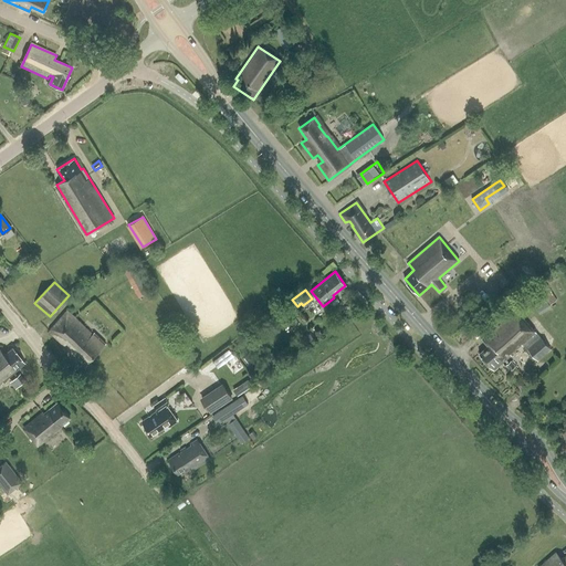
[(88,362),(106,343),(94,332),(93,334),(69,311),(50,331),(65,345),(69,342),(73,346),(70,349),(75,355),(77,352),(88,362)]
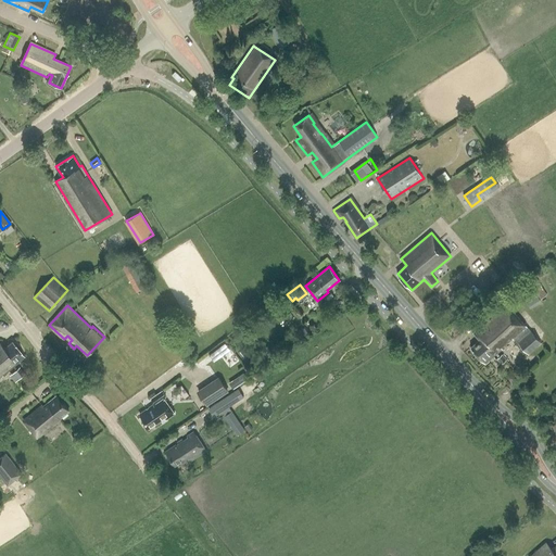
[(528,328),(526,329),(504,305),(474,331),(480,340),(469,349),(483,365),(515,339),(528,355),(541,344),(528,328)]
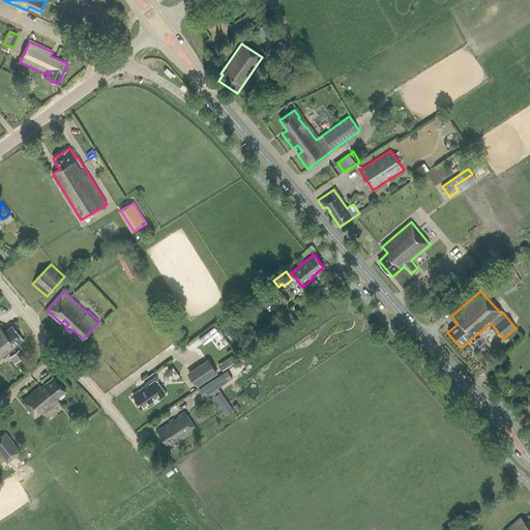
[(0,357),(23,340),(11,325),(3,331),(0,326),(0,357)]
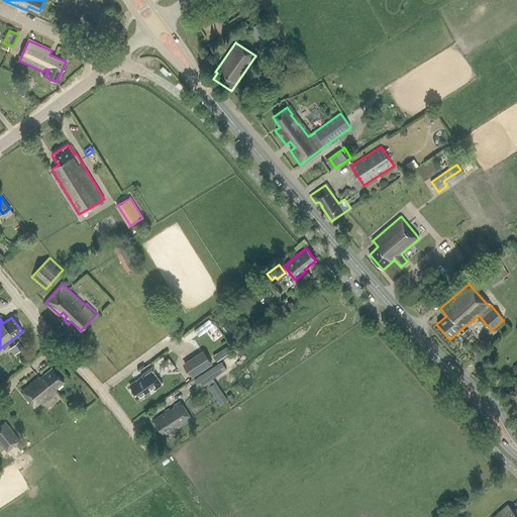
[(214,317),(199,328),(204,334),(218,323),(214,317)]
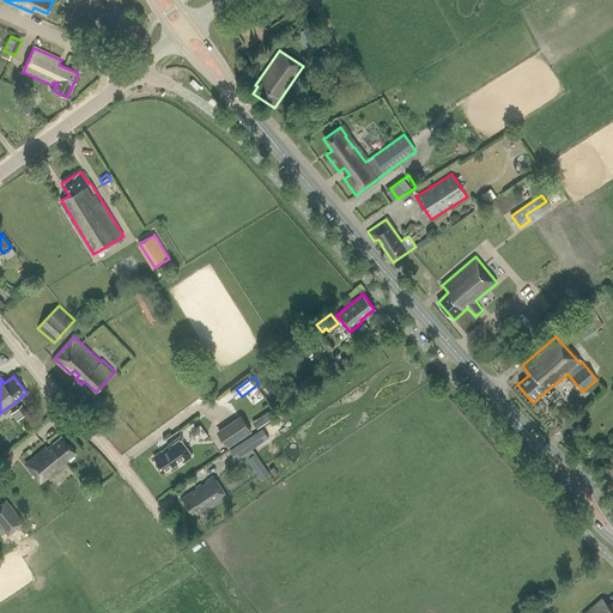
[(558,396),(553,390),(547,395),(553,401),(558,396)]
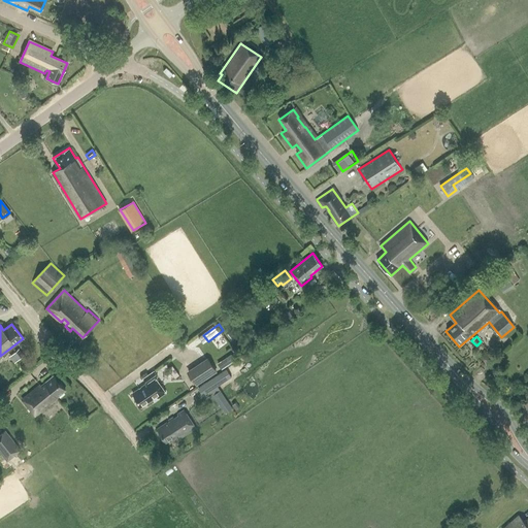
[(19,349),(9,356),(14,362),(24,355),(19,349)]
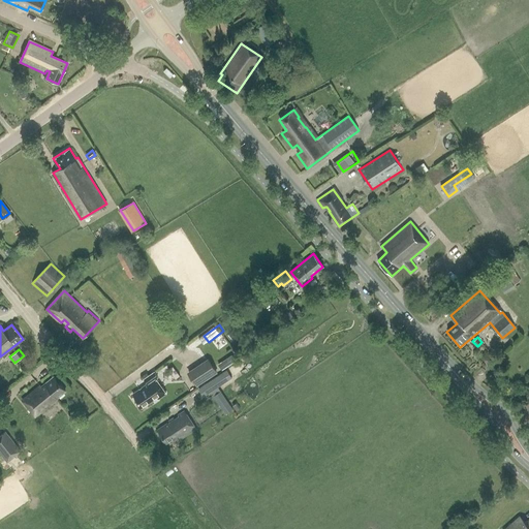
[(231,354),(218,364),(222,370),(236,361),(231,354)]
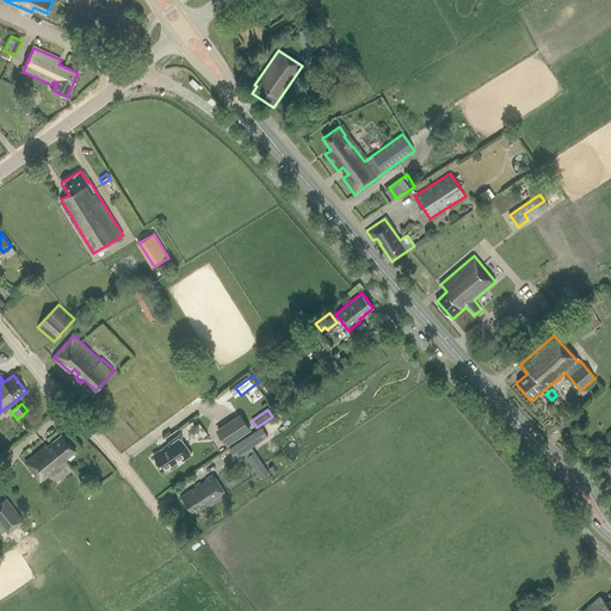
[(250,431),(240,417),(217,431),(227,445),(250,431)]
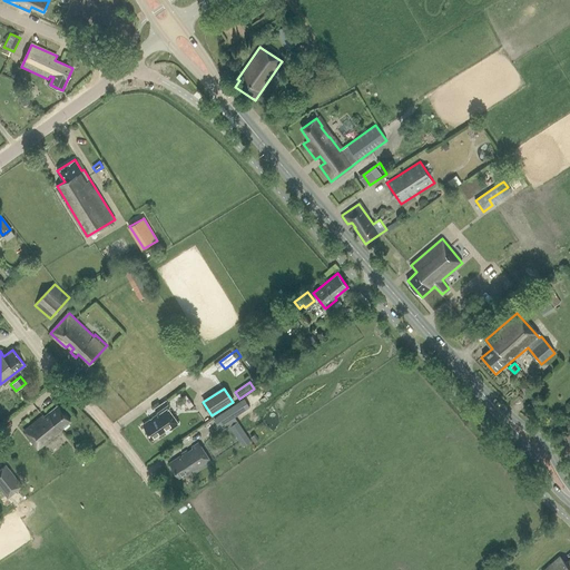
[(182,397),(189,409),(194,405),(186,394),(182,397)]
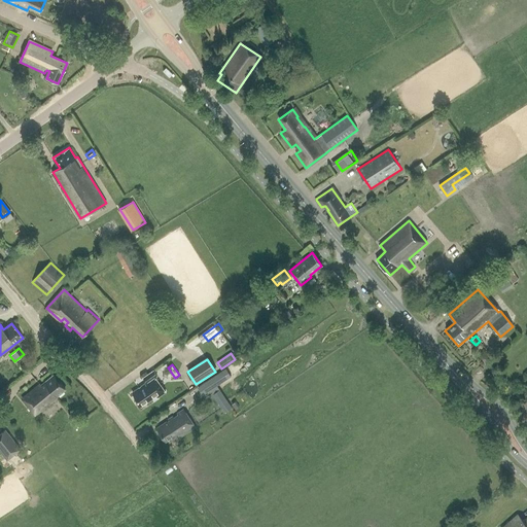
[(141,405),(155,395),(156,396),(164,392),(154,377),(156,376),(153,371),(143,378),(146,382),(132,392),(141,405)]
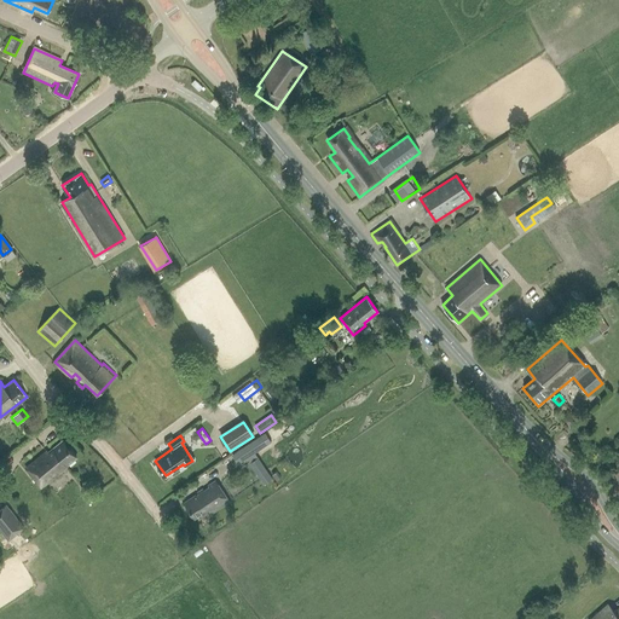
[(261,435),(233,453),(239,463),(267,445),(261,435)]
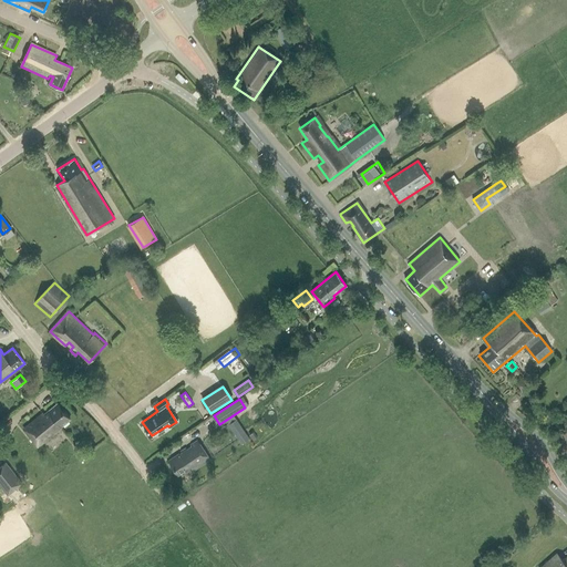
[(61,425),(71,418),(58,402),(44,413),(43,412),(24,428),(39,445),(61,426),(61,425)]
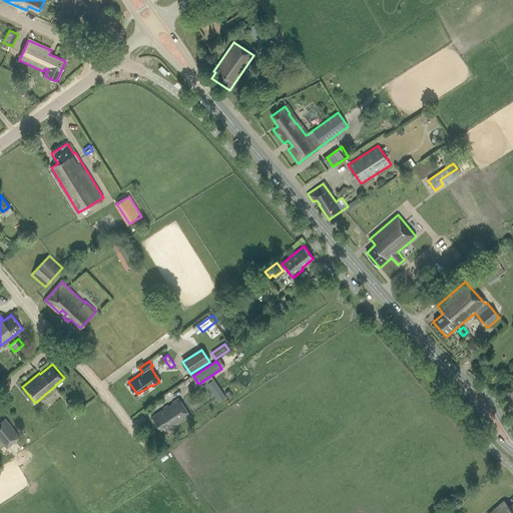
[(214,379),(207,384),(215,397),(223,393),(214,379)]
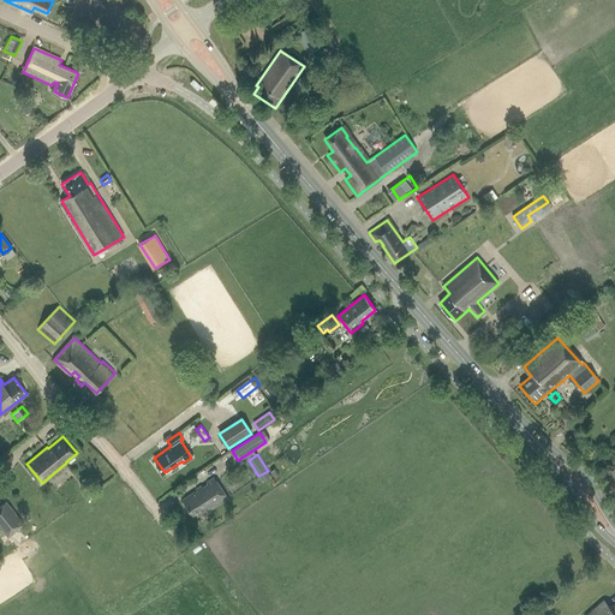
[(192,514),(206,507),(208,512),(228,500),(215,478),(207,483),(208,484),(202,488),(202,487),(196,490),(197,490),(183,500),(192,514)]
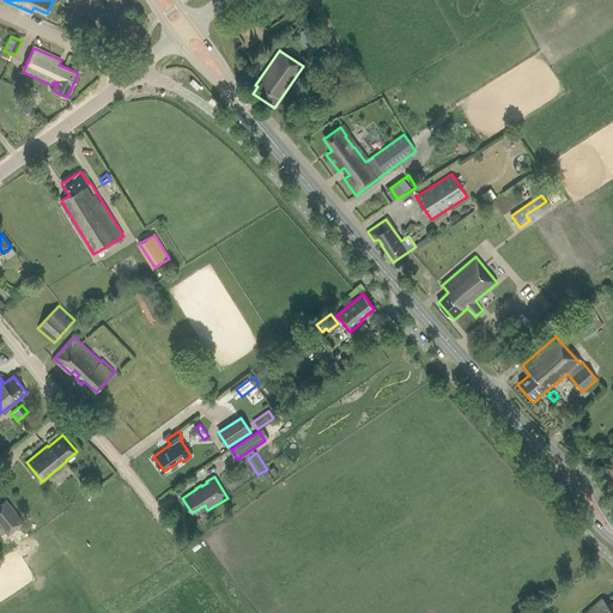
[(6,498),(0,502),(0,522),(8,533),(23,521),(6,498)]
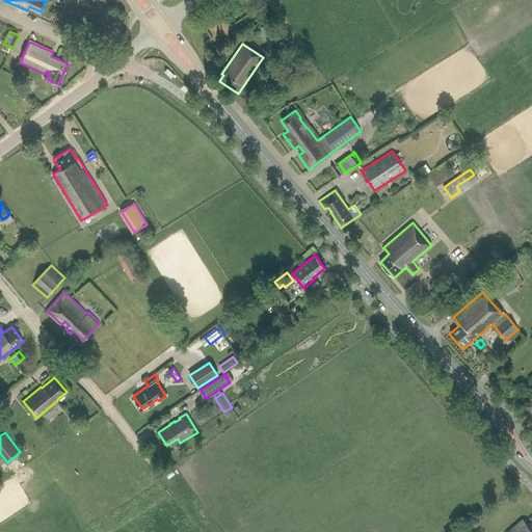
[(531,531),(531,521),(528,525),(524,520),(508,531),(531,531)]
